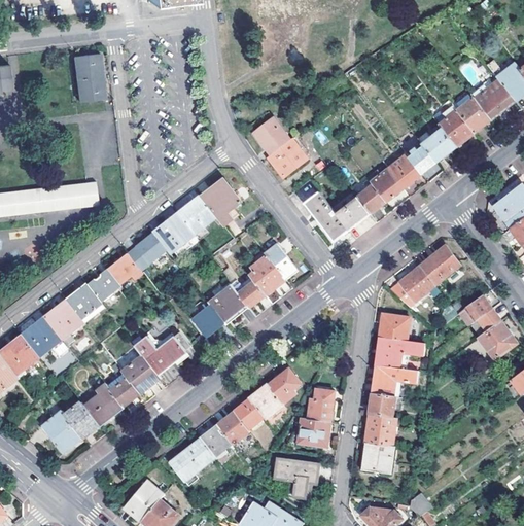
[(96,55),(71,58),(76,102),(102,99),(96,55)]
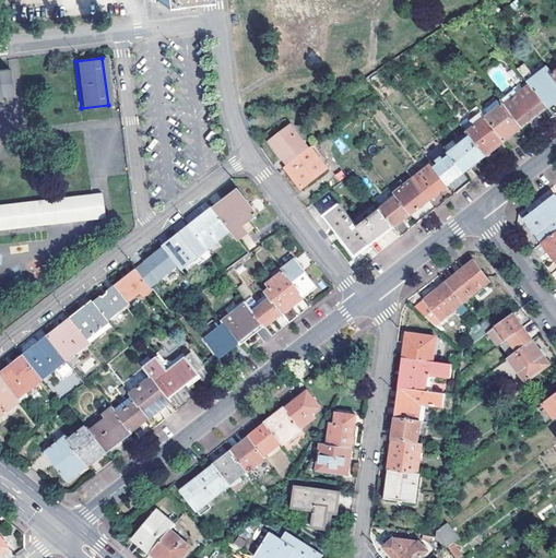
[(513,67),(519,75),(527,71),(521,62),(513,67)]
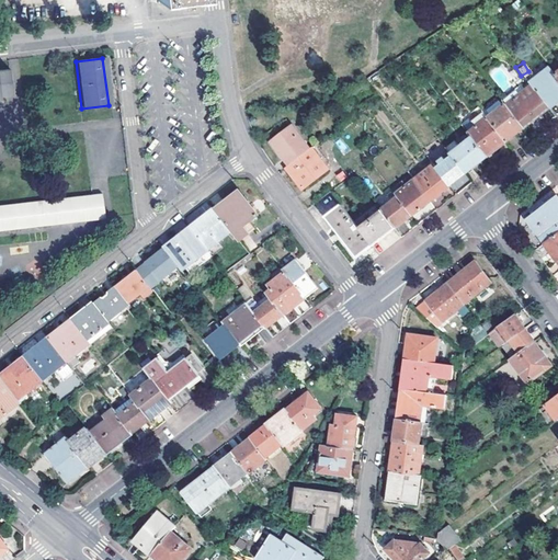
[(530,86),(547,107),(557,99),(557,81),(553,75),(547,67),(527,82),(530,86)]
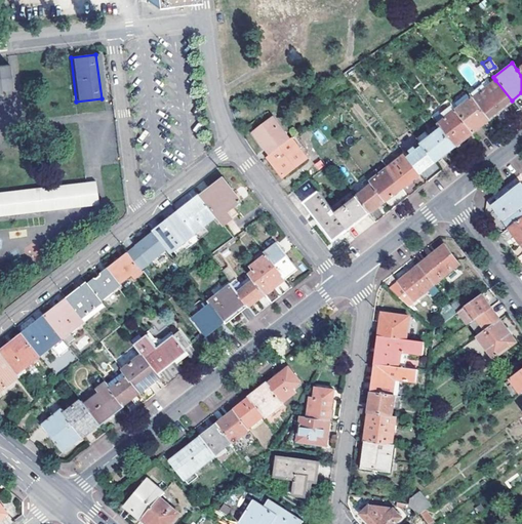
[(8,66),(0,66),(0,93),(11,92),(8,66)]
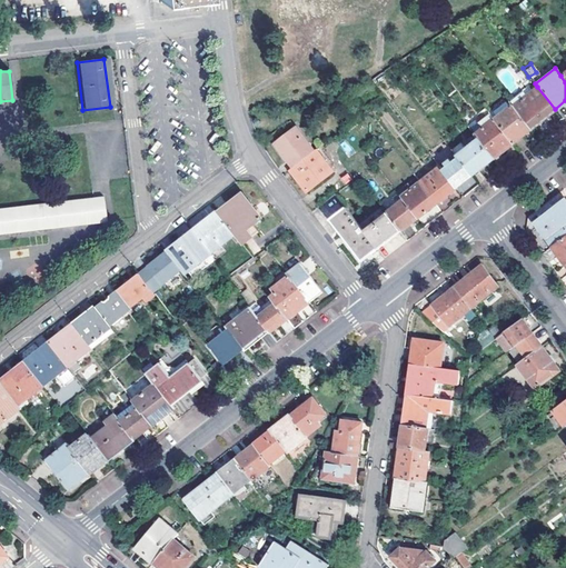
[(537,87),(528,93),(512,107),(528,129),(555,109),(537,87)]
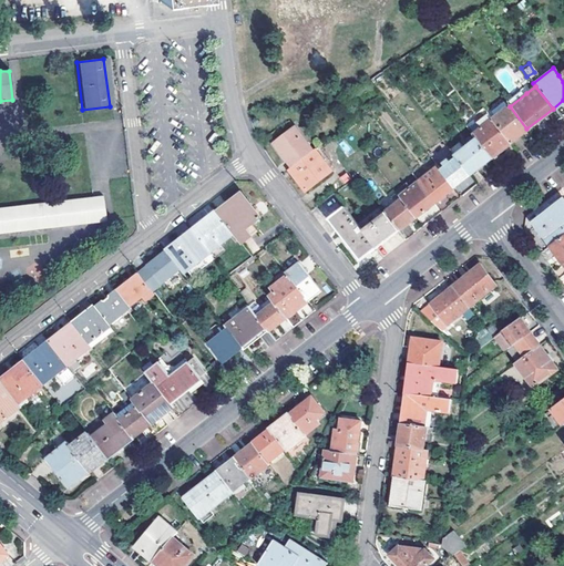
[(522,88),(505,101),(509,105),(510,106),(526,93),(522,88)]
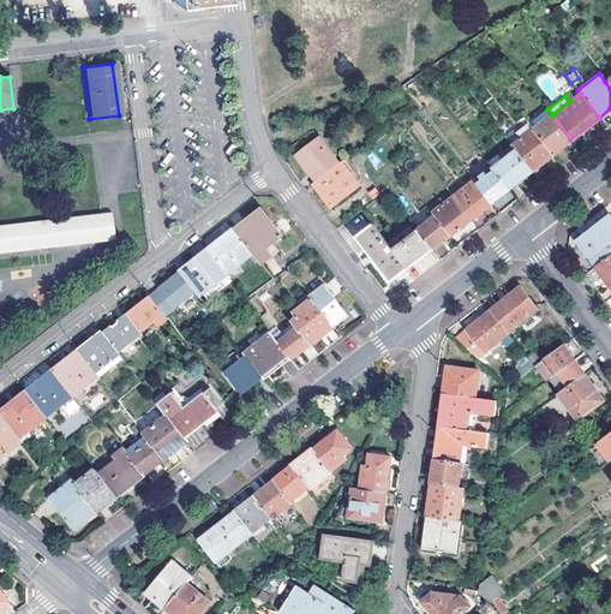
[(551,114),(532,129),(552,155),(570,139),(552,115),(551,114)]
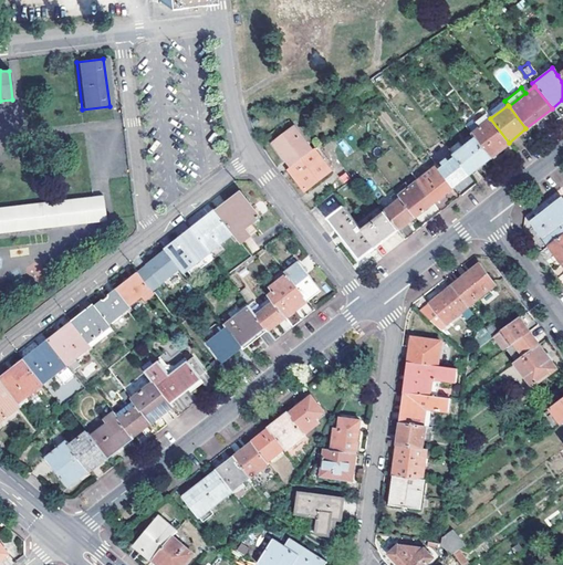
[(470,133),(475,139),(489,157),(509,143),(490,118),(486,113),(475,122),(479,127),(470,133)]
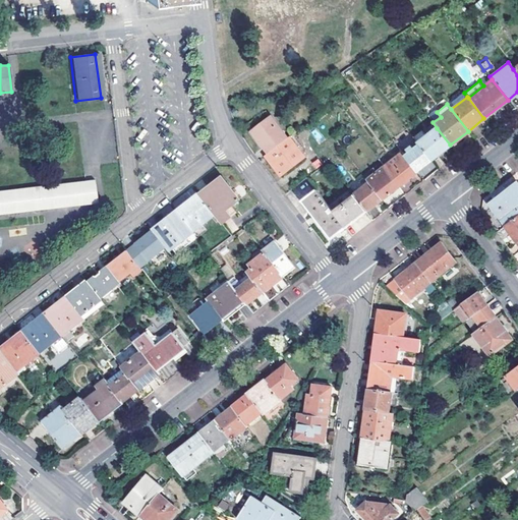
[(250,129),(267,152),(285,137),(268,116),(250,129)]
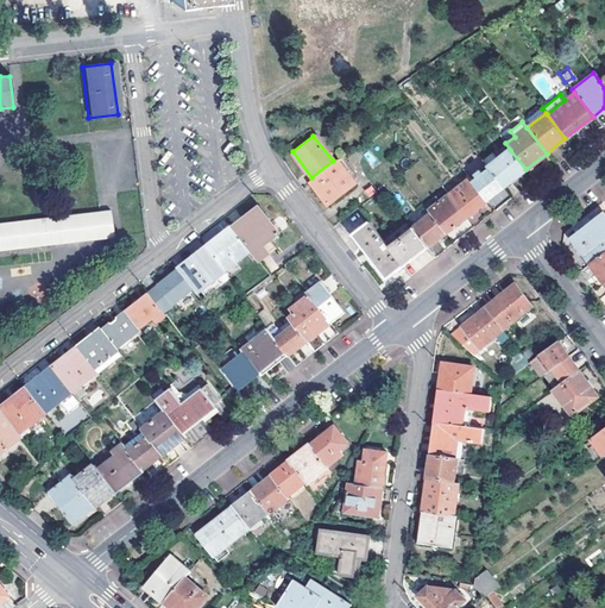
[(492,154),(481,162),(485,165),(502,188),(525,169),(510,150),(497,161),(492,154)]
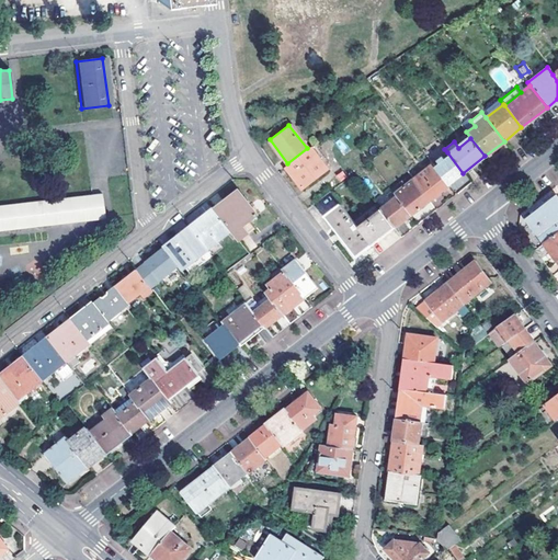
[(311,145),(309,147),(326,169),(328,167),(311,145)]
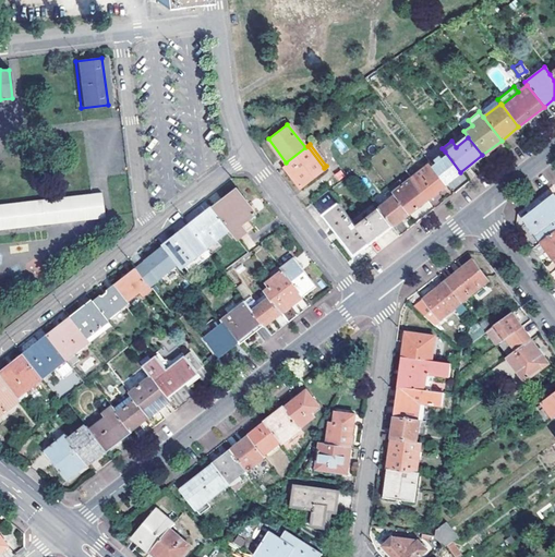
[(293,173),(290,176),(299,186),(324,168),(308,146),(305,147),(286,162),(293,173)]
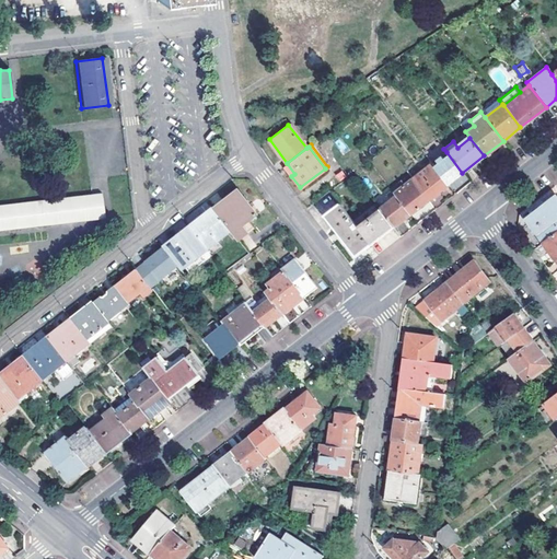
[(447,152),(430,164),(447,185),(450,183),(462,173),(447,152)]
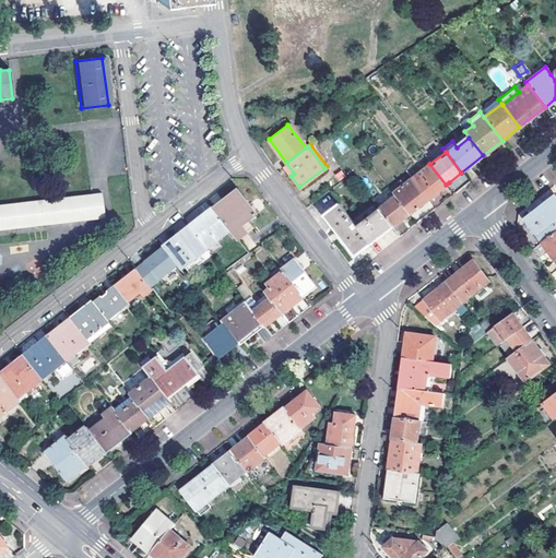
[(286,163),(283,166),(291,176),(294,174),(286,163)]
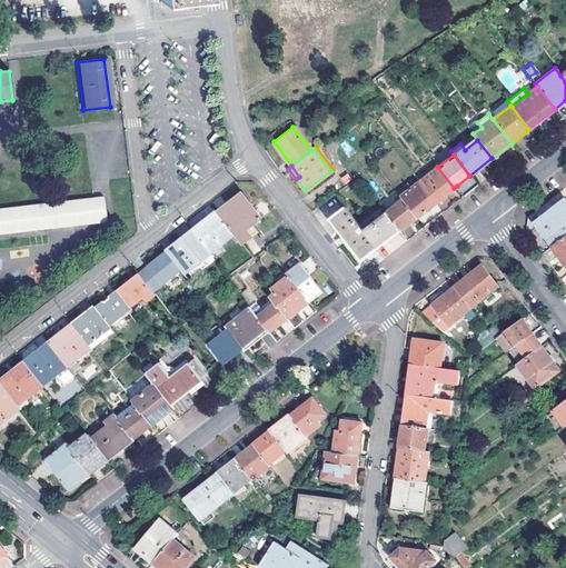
[(437,167),(418,181),(435,202),(454,188),(437,167)]
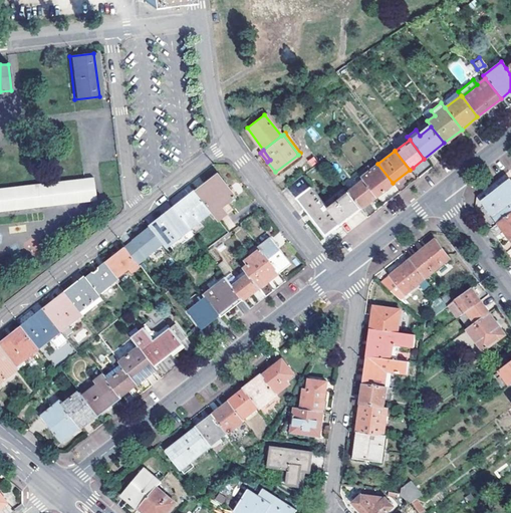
[(360,178),(362,179),(375,197),(393,183),(377,164),(360,178)]
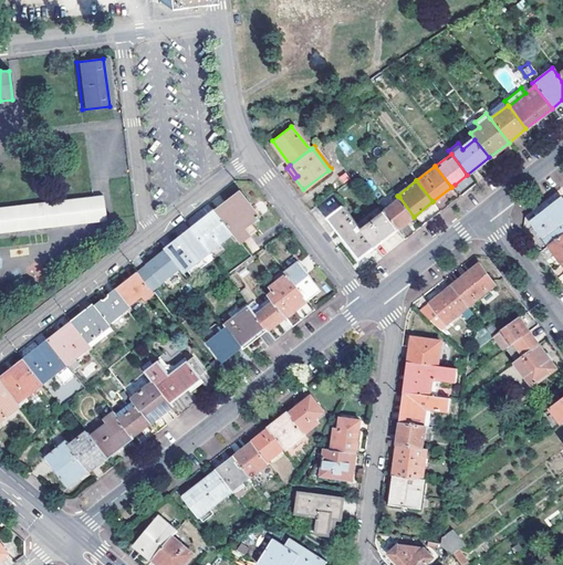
[(215,210),(231,232),(238,241),(257,227),(251,220),(257,216),(238,192),(218,208),(215,210)]
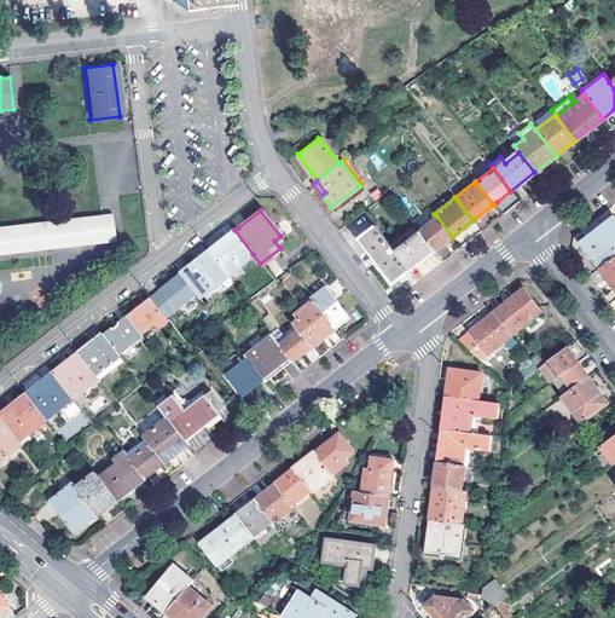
[(422,219),(425,224),(436,215),(434,214),(433,212),(422,219)]
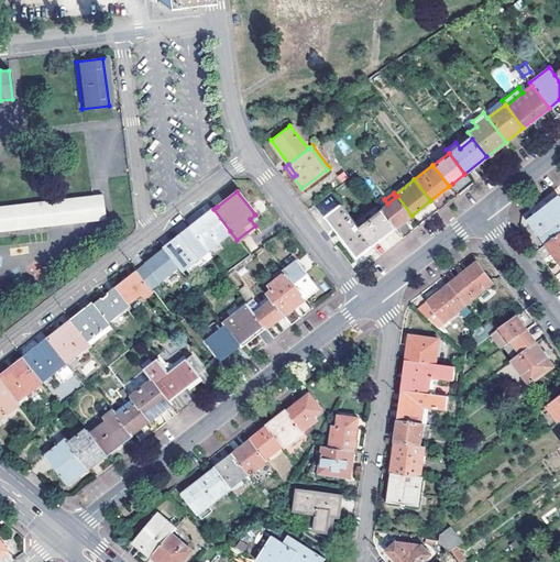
[(0,230),(103,221),(100,195),(0,204),(0,230)]
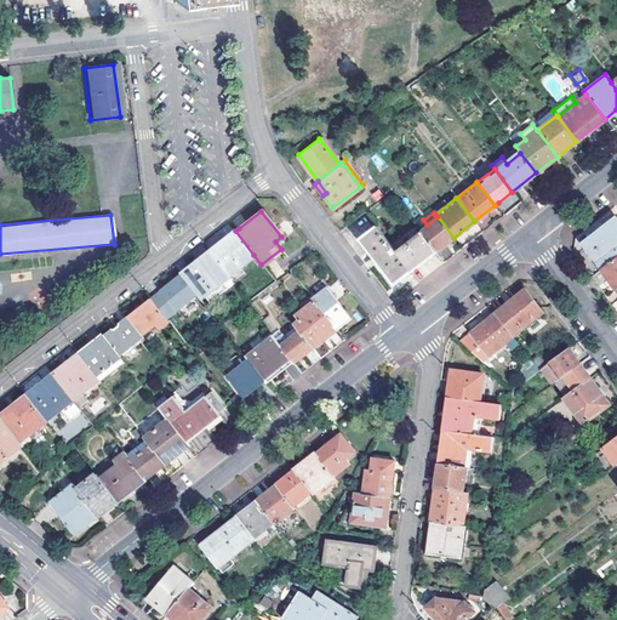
[(418,232),(434,252),(453,238),(438,216),(427,225),(418,232)]
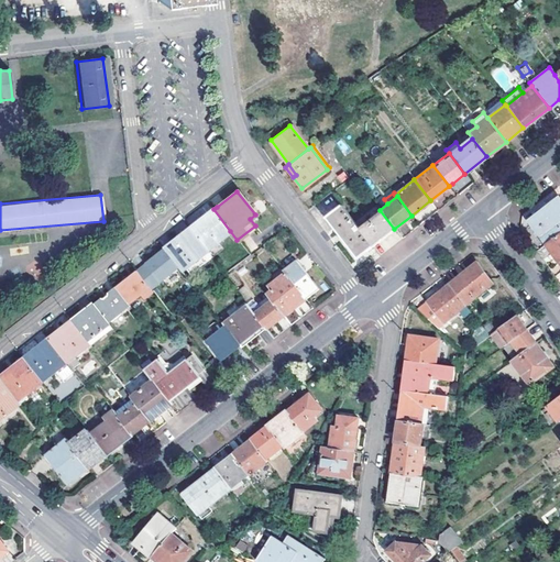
[(559,231),(559,199),(558,197),(526,221),(542,245),(559,231)]
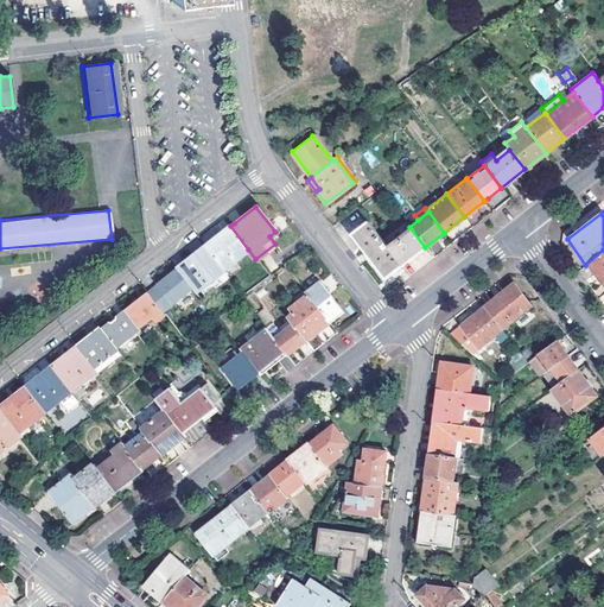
[(386,246),(366,221),(349,234),(383,278),(396,270),(400,266),(386,246)]
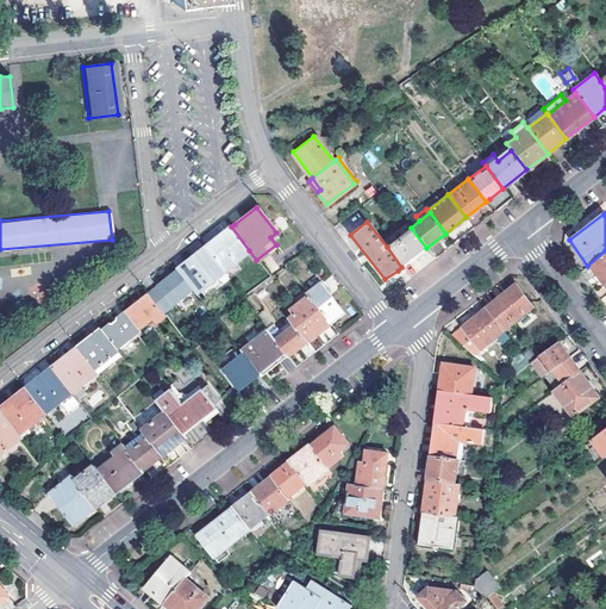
[(220,235),(205,247),(223,271),(249,250),(231,227),(220,235)]
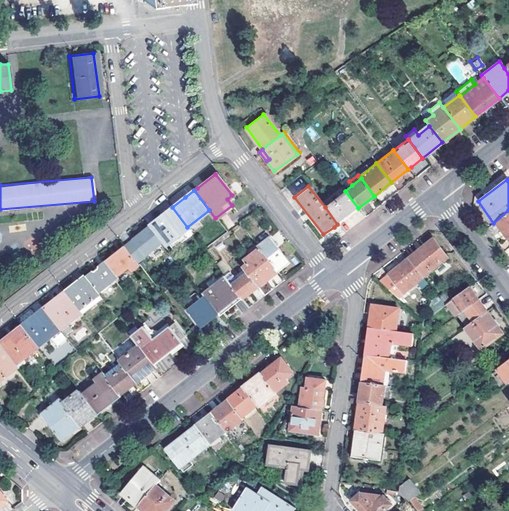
[(345,191),(325,207),(337,224),(356,210),(358,208),(345,191)]
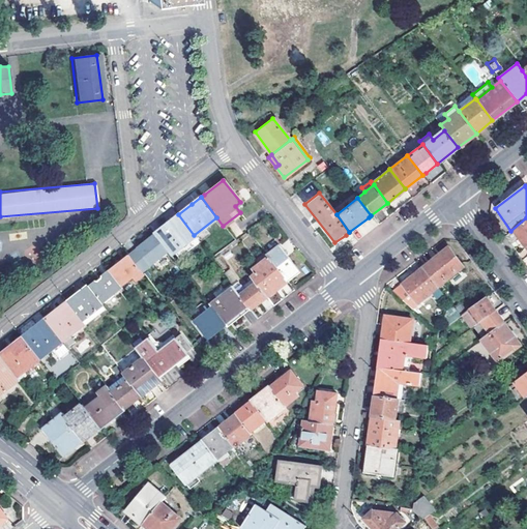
[(168,223),(153,234),(170,254),(173,251),(178,257),(185,252),(180,245),(194,235),(178,214),(168,223)]
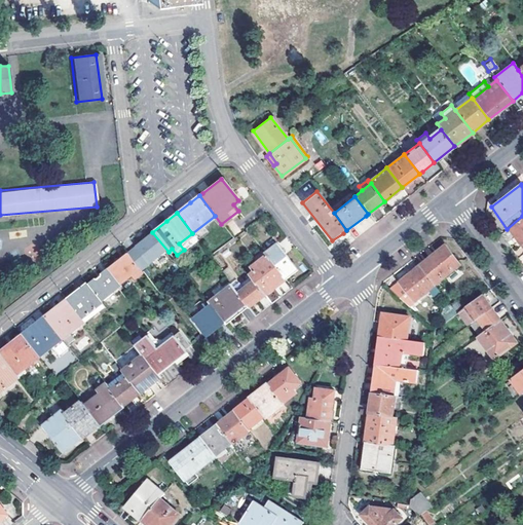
[(522,216),(507,229),(519,245),(522,241),(522,216)]
